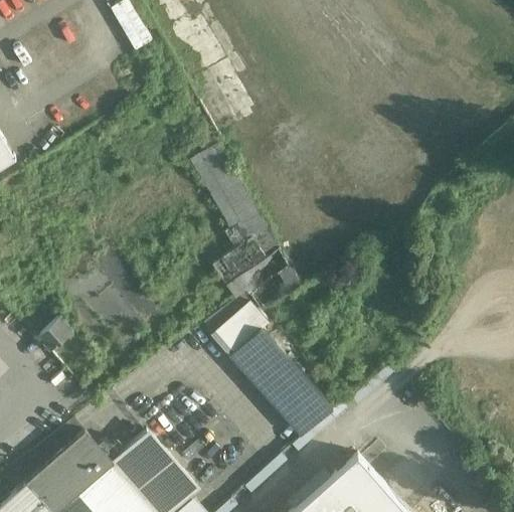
[(130,0),(122,0),(110,7),(135,50),(153,39),(130,0)]
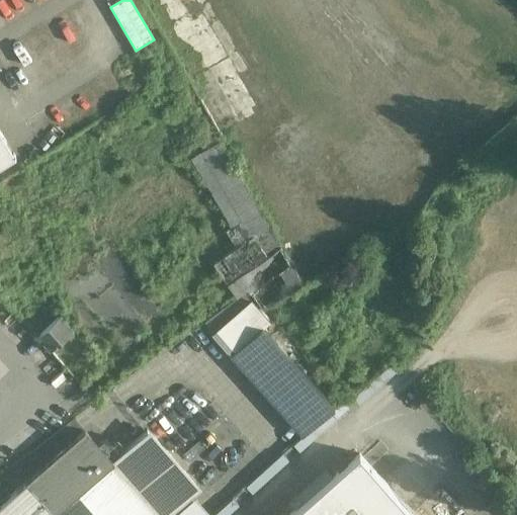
[(0,166),(13,159),(0,138),(0,166)]
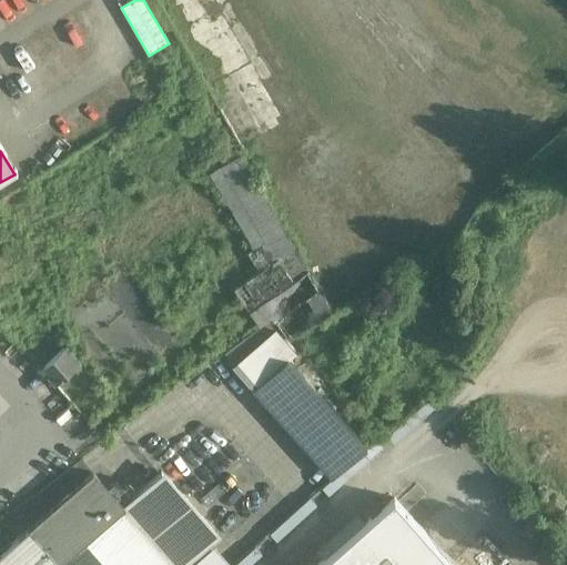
[(294,250),(247,172),(230,182),(266,244),(249,255),(259,274),(294,250)]
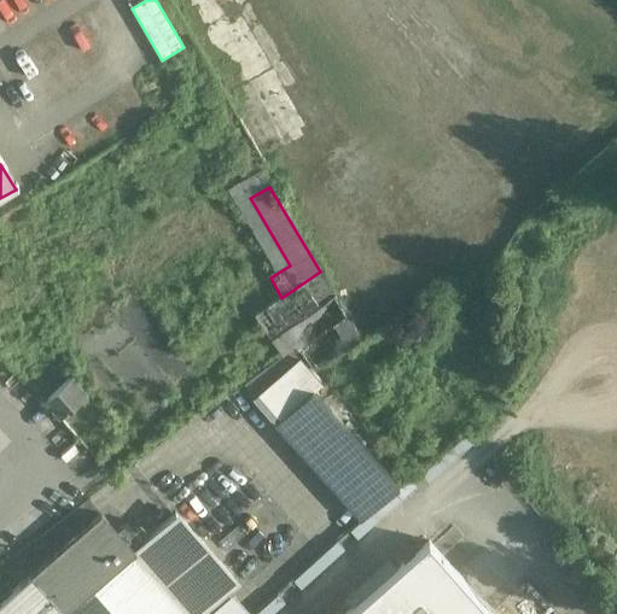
[(360,341),(320,272),(281,298),(254,317),(281,356),(294,346),(314,370),(360,341)]
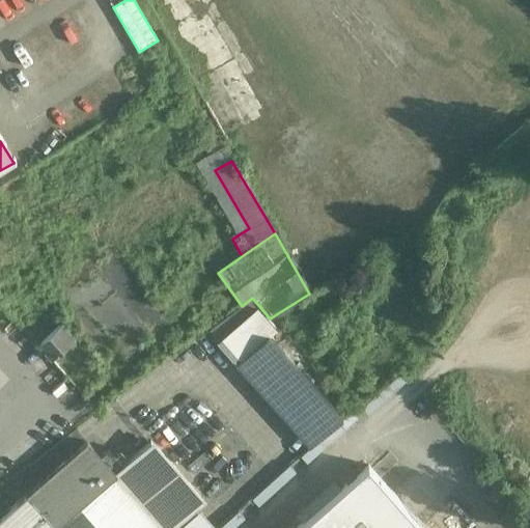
[(250,302),(210,332),(219,343),(257,310),(250,302)]
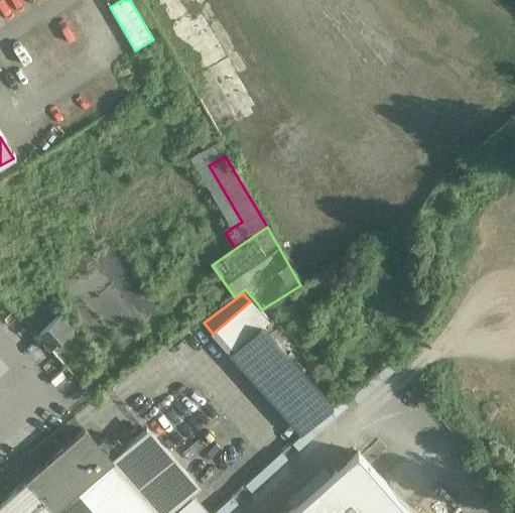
[(213,334),(212,336),(229,355),(258,328),(267,321),(250,301),(213,334)]
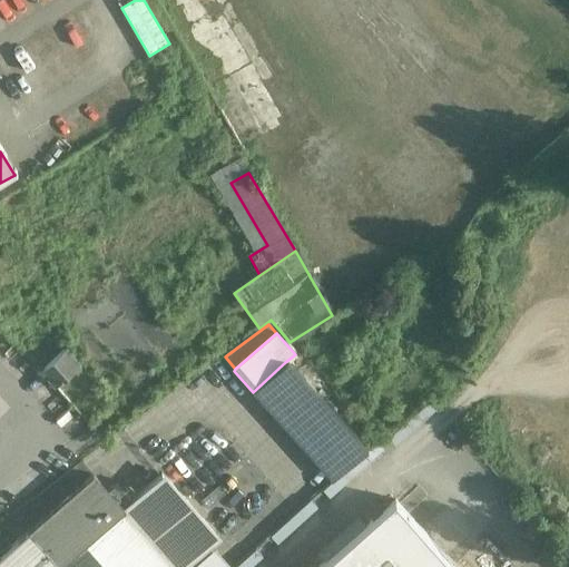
[(65,350),(40,372),(54,388),(79,365),(65,350)]
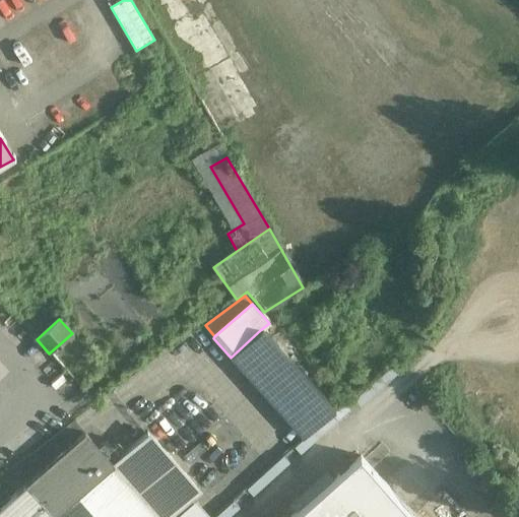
[(333,412),(260,330),(231,358),(303,439),(333,412)]
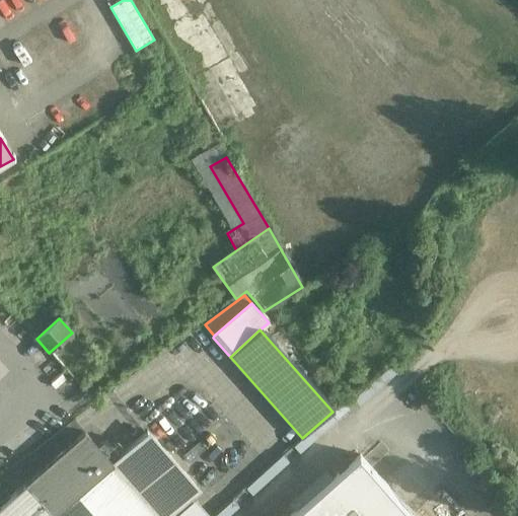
[(100,365),(72,333),(49,353),(78,385),(100,365)]
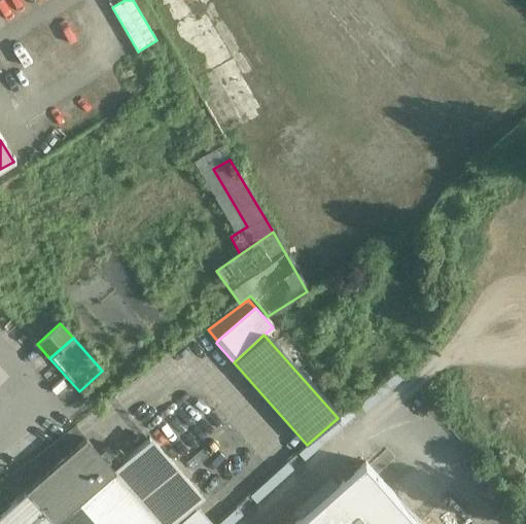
[(173,523),(201,500),(148,441),(111,472),(112,473),(112,474),(155,523),(173,523)]
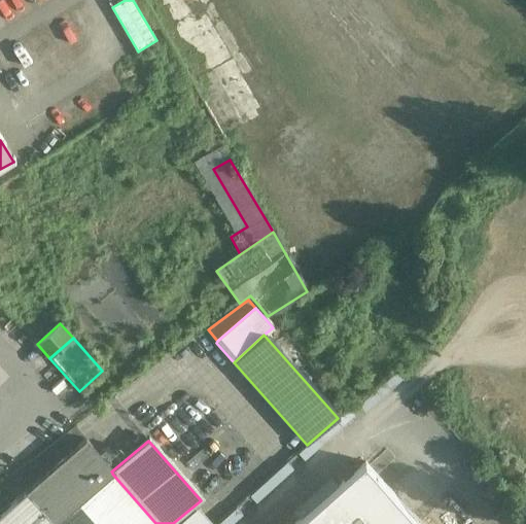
[(84,442),(26,493),(26,494),(50,523),(55,523),(112,474),(112,473),(111,472),(84,442)]
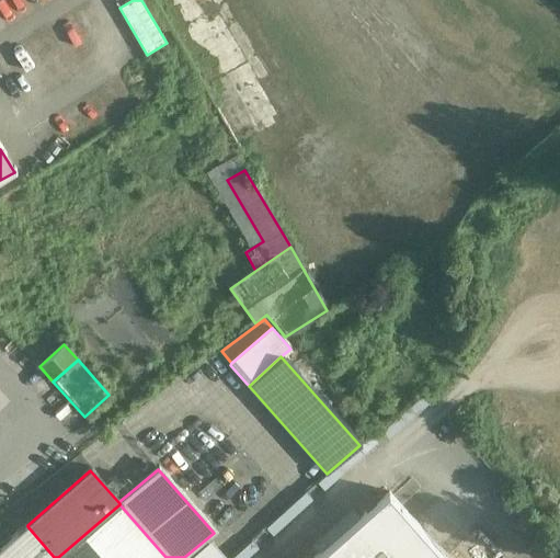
[(444,557),(388,494),(316,557),(444,557)]
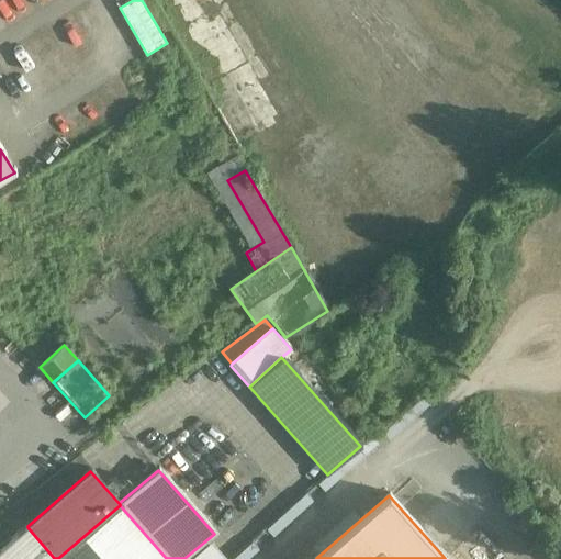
[(166,558),(120,505),(58,558),(166,558)]
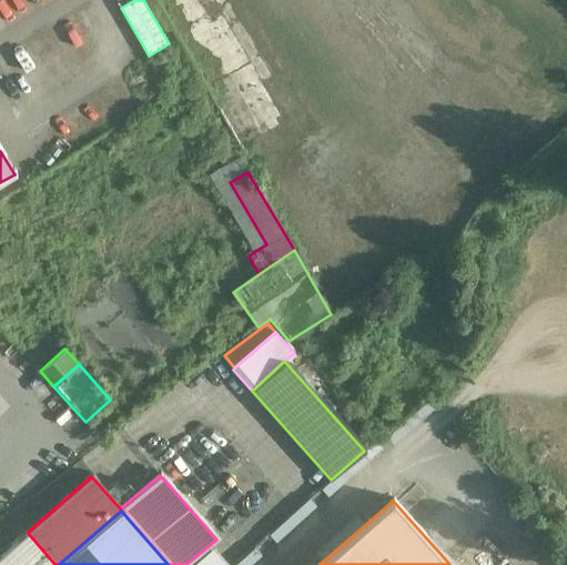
[(54,564),(28,533),(0,556),(0,564),(54,564)]
